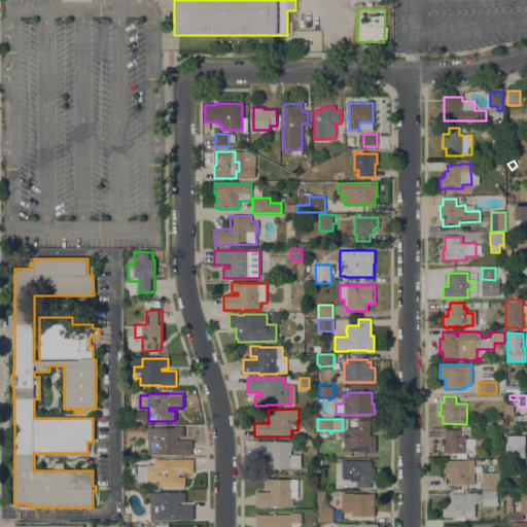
[(370,435),(375,435),(376,453),(371,453),(363,453),(363,451),(349,452),(349,455),(344,455),(344,447),(342,447),(341,443),(344,443),(343,431),(347,431),(347,428),(356,428),(357,428),(357,420),(370,420),(370,435)]
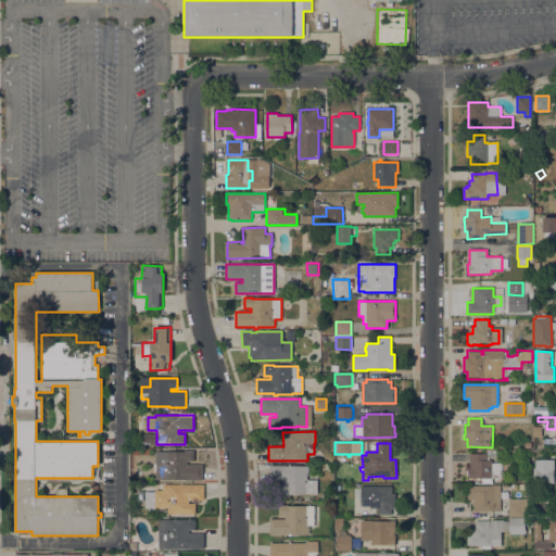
[(363,443),(376,443),(376,452),(366,452),(363,452),(363,443)]
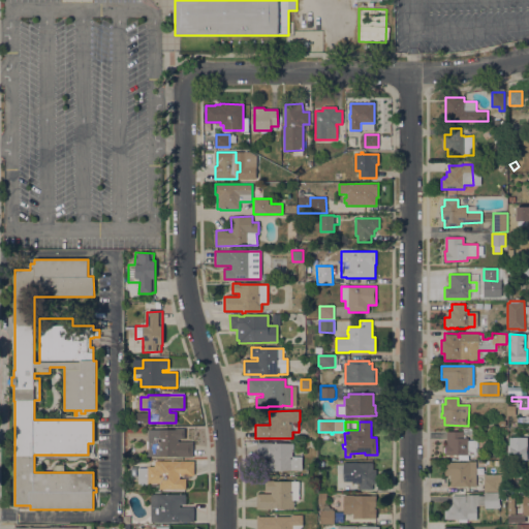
[(148,447),(146,447),(146,440),(148,440),(148,429),(177,430),(177,429),(185,429),(185,439),(179,439),(179,441),(193,441),(193,457),(176,457),(148,456),(148,447)]
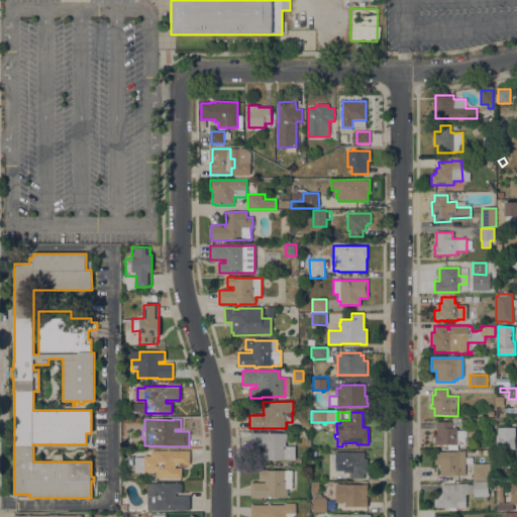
[(447,449),(447,444),(435,445),(435,442),(433,442),(433,437),(435,437),(434,434),(437,434),(436,422),(452,421),(452,419),(460,419),(460,424),(454,425),(454,428),(457,428),(457,430),(467,430),(467,444),(462,444),(462,446),(460,446),(459,444),(457,444),(457,449),(447,449)]
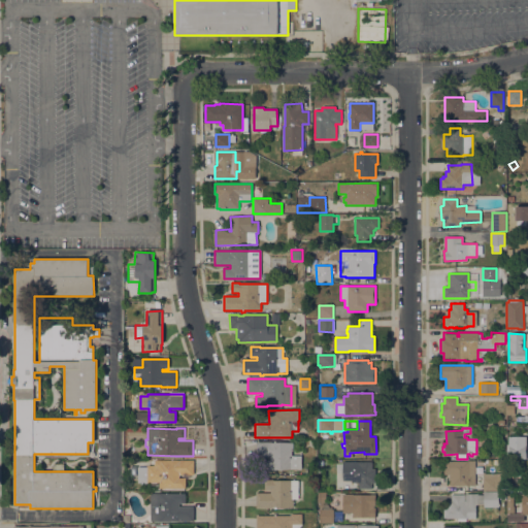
[(291,469),(259,469),(259,460),(270,460),(270,457),(257,457),(257,441),(272,441),(272,442),(293,442),(293,451),(292,451),(292,455),(301,455),(301,468),(291,468),(291,469)]
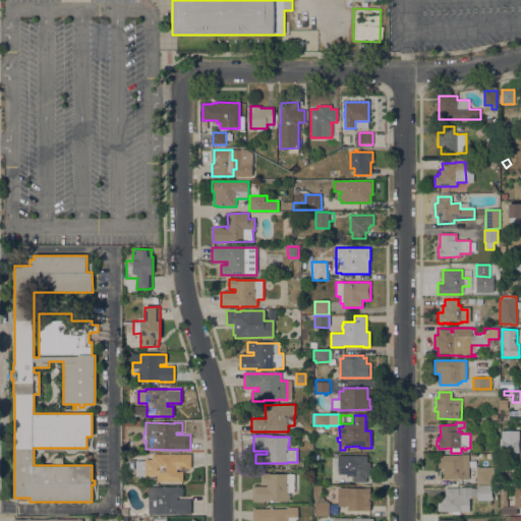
[(519,439),(519,453),(500,453),(500,439),(519,439)]
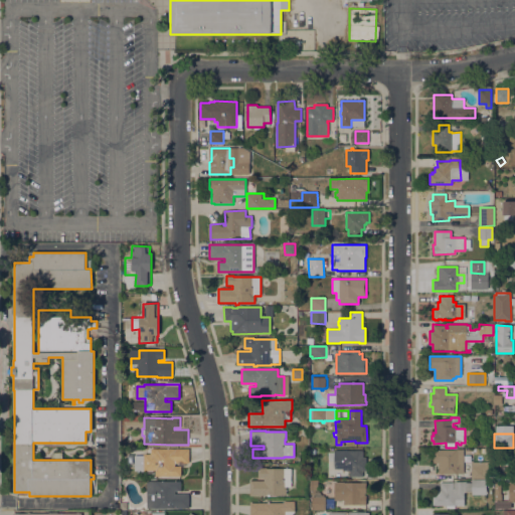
[(188,449),(189,463),(174,463),(174,466),(181,466),(181,476),(155,476),(155,471),(143,471),(143,470),(136,470),(136,466),(134,466),(134,456),(143,456),(143,454),(151,454),(151,449),(188,449)]
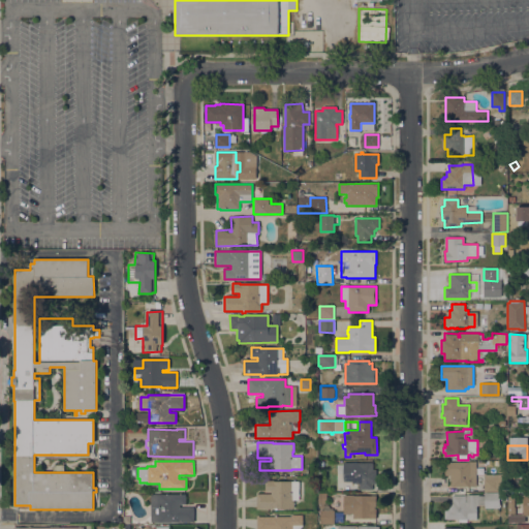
[(475,487),(449,487),(449,475),(444,475),(444,462),(468,462),(468,461),(476,461),(475,487)]
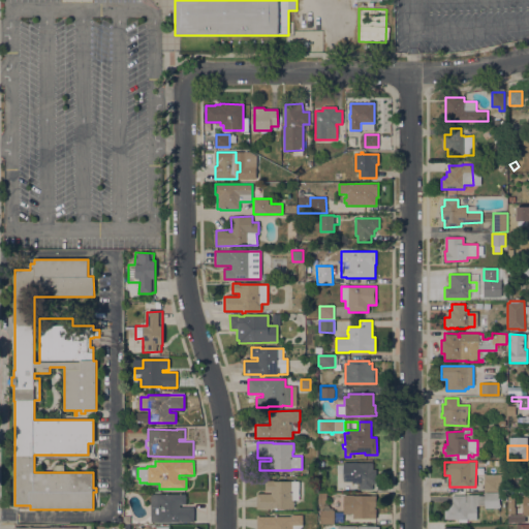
[(372,463),(372,469),(375,469),(375,484),(372,484),(372,490),(359,490),(359,484),(352,484),(352,481),(343,481),(343,462),(372,463)]
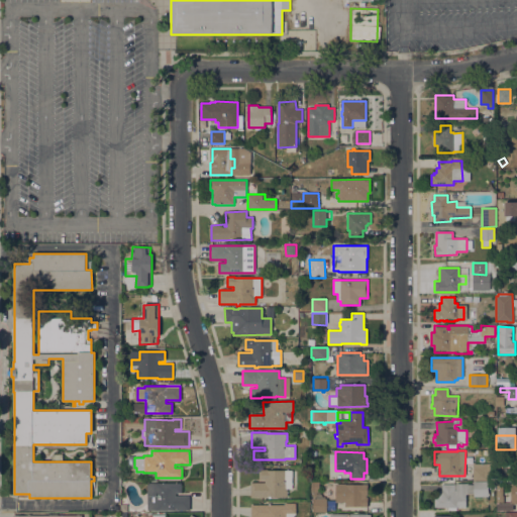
[(473,481),(473,463),(487,463),(487,469),(492,469),(492,481),(487,481),(473,481)]
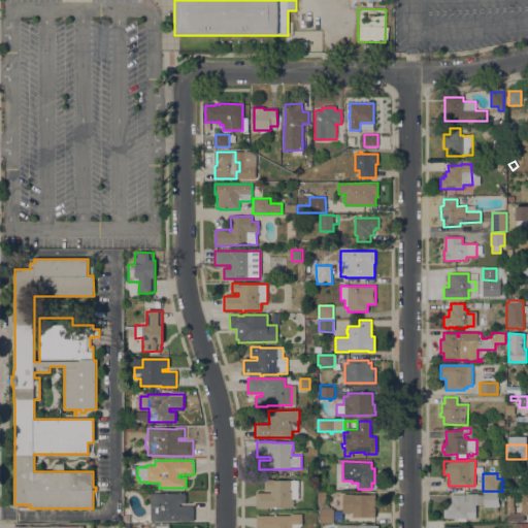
[(256,507),(256,492),(270,492),(270,490),(264,490),(264,480),(272,480),(272,481),(298,481),(298,499),(294,499),(294,507),(256,507)]
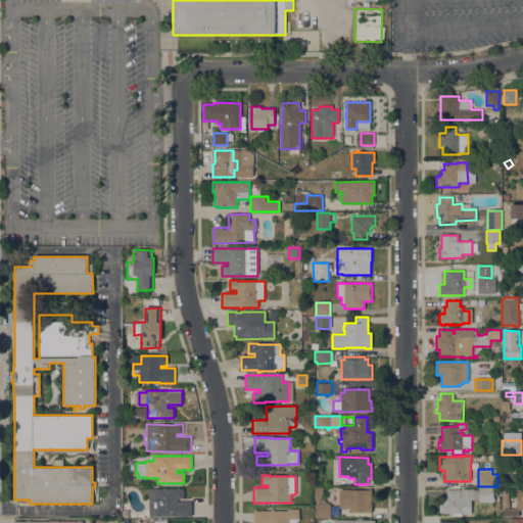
[(494,503),(479,503),(478,487),(501,487),(501,494),(494,494),(494,503)]
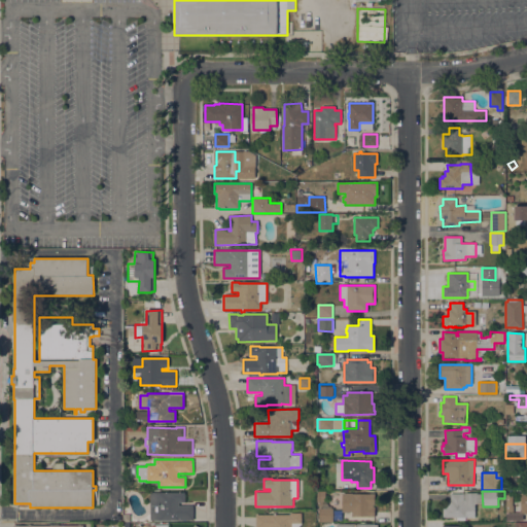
[(150,520),(150,492),(185,492),(185,502),(179,502),(179,505),(194,505),(194,520),(150,520)]
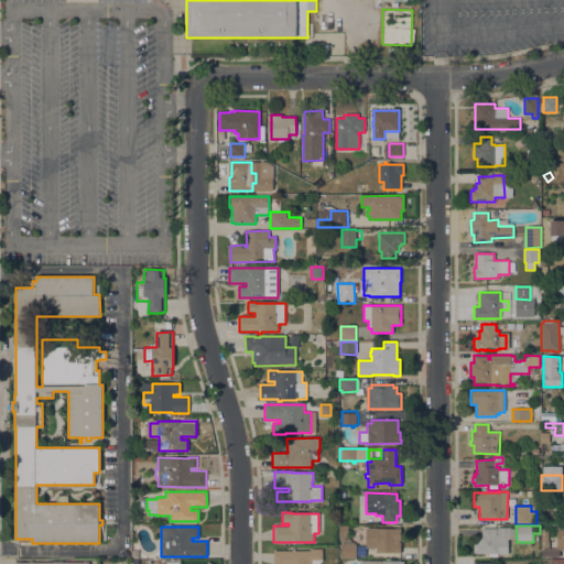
[(401,528),(401,540),(400,540),(400,542),(401,542),(401,553),(376,553),(376,548),(366,548),(366,528),(401,528)]
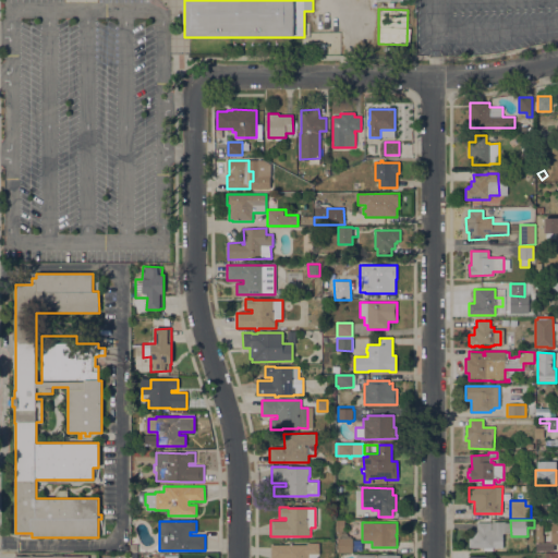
[(493,547),(493,550),(483,550),(483,547),(469,548),(469,536),(474,536),(474,530),(476,529),(476,523),(490,523),(490,530),(492,530),(492,522),(506,522),(506,533),(502,533),(502,547),(493,547)]
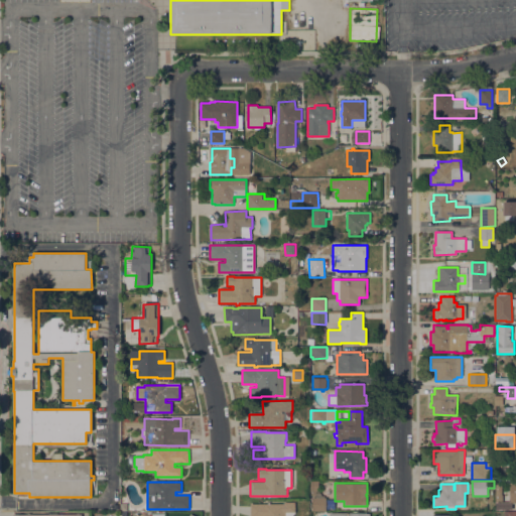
[(515,483),(515,503),(512,503),(512,510),(496,510),(496,502),(510,502),(510,483),(515,483)]
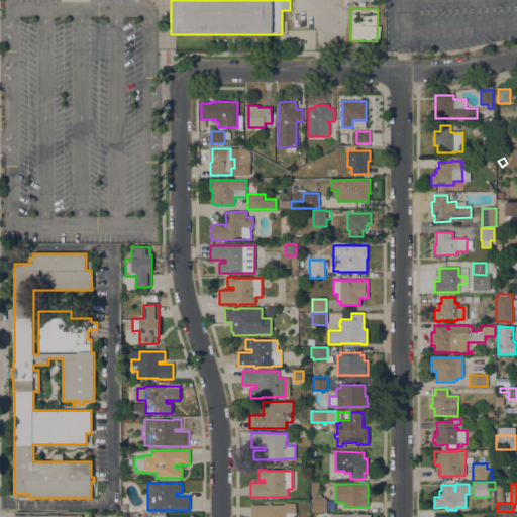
[(312,512),(312,499),(316,499),(316,497),(325,497),(325,499),(326,499),(326,501),(335,501),(335,510),(326,510),(326,512),(312,512)]
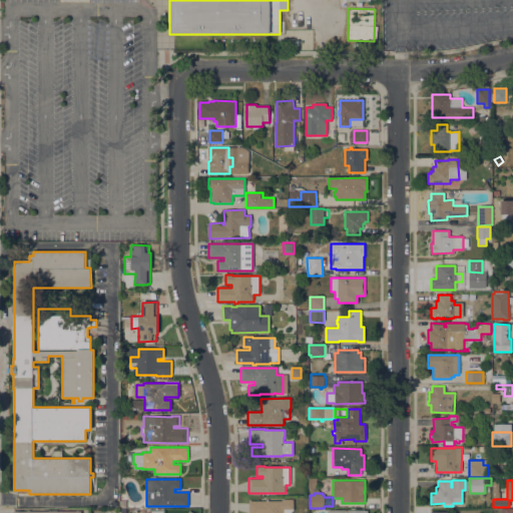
[(295,508),(293,511),(292,512),(291,512),(248,512),(249,500),(283,501),(283,499),(294,499),(294,508),(295,508)]
